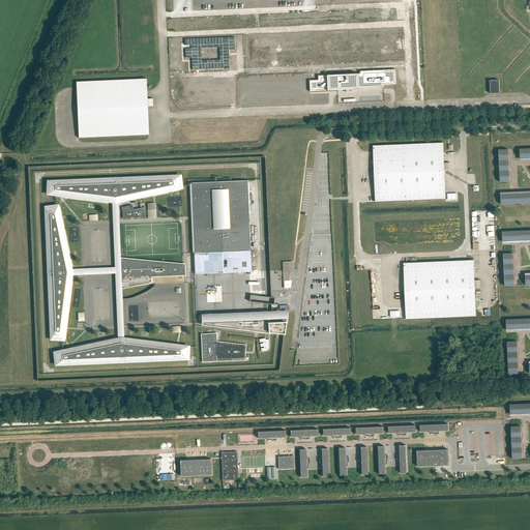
[(193,70),(230,68),(229,50),(235,50),(234,37),(185,39),(185,46),(192,46),(192,49),(185,49),(185,58),(192,58),(193,70)]
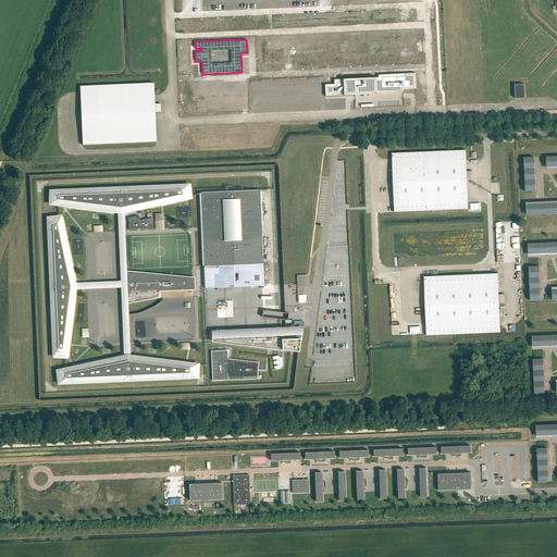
[(334,84),(325,85),(325,97),(333,96),(333,90),(341,90),(342,96),(403,93),(403,89),(416,89),(416,73),(378,75),(378,77),(334,79),(334,84)]
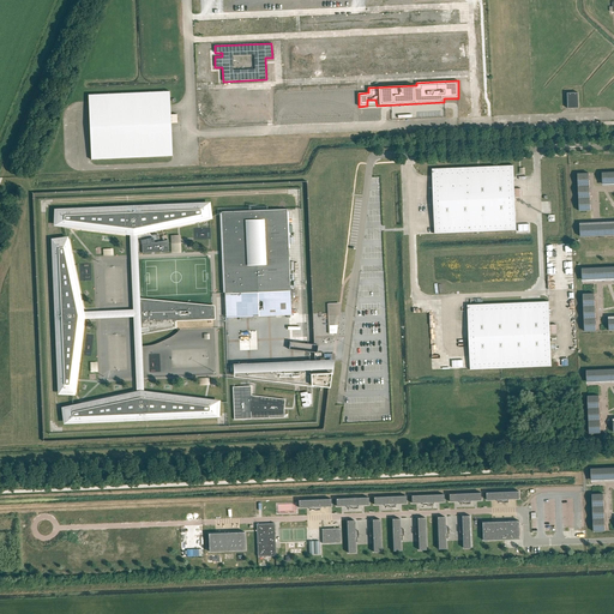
[(89,95),(91,160),(172,156),(170,124),(178,124),(178,115),(170,115),(169,91),(89,95)]
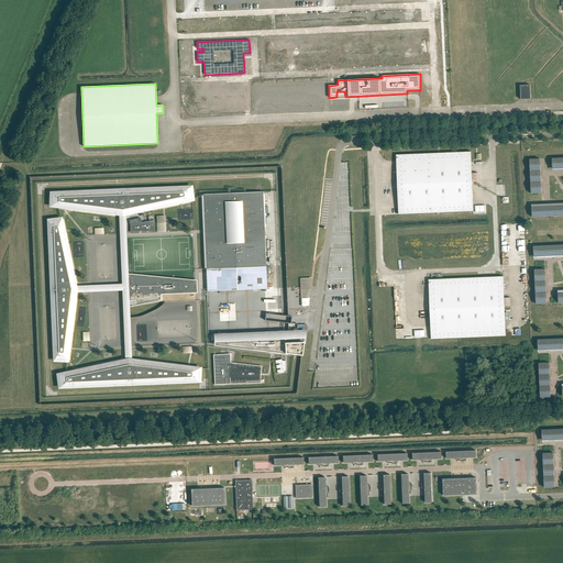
[(530,85),(520,86),(521,100),(531,99),(530,85)]
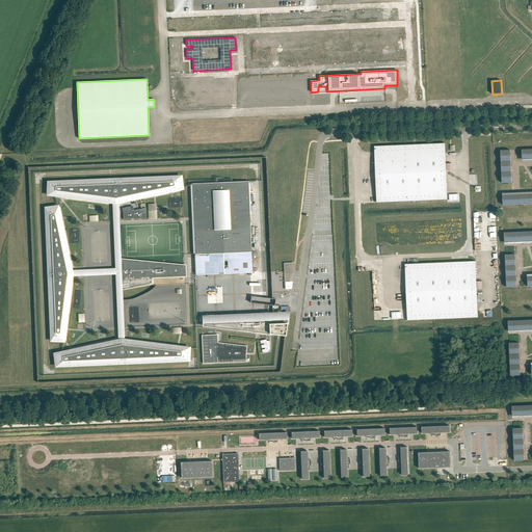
[(374,147),(376,203),(447,200),(446,171),(452,171),(451,163),(446,163),(445,143),(374,147)]
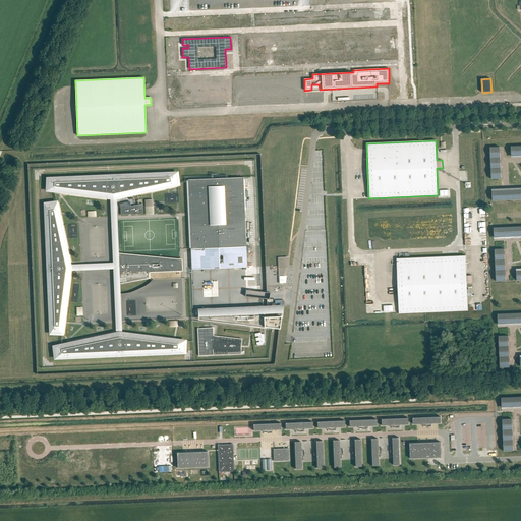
[(520,146),(511,147),(511,157),(514,157),(517,157),(517,156),(520,156),(520,146)]
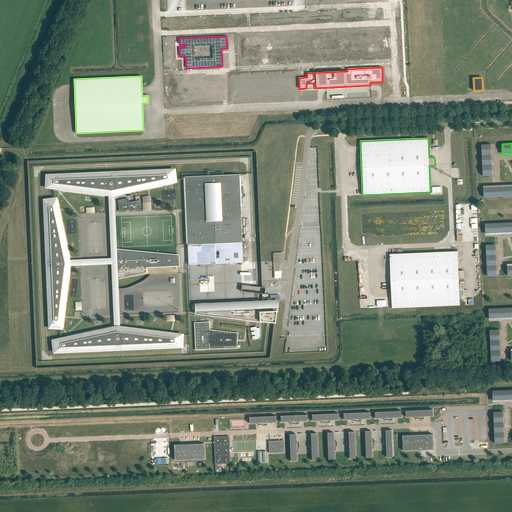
[(493,163),(492,160),(492,153),(492,150),(491,150),(491,145),(482,145),(483,176),(493,176),(492,173),(493,173),(493,170),(492,170),(492,163),(493,163)]
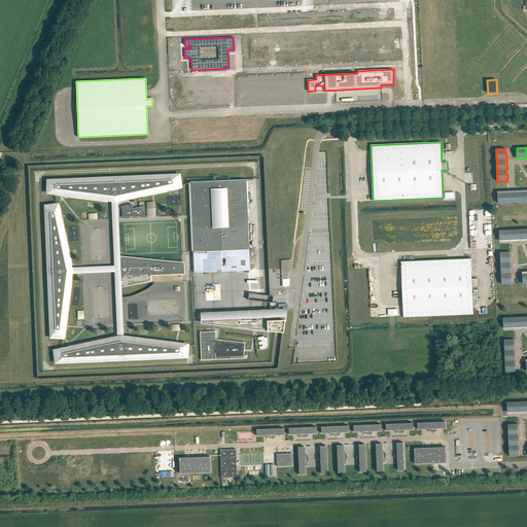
[(49,181),(48,192),(114,201),(180,187),(178,175),(49,181)]
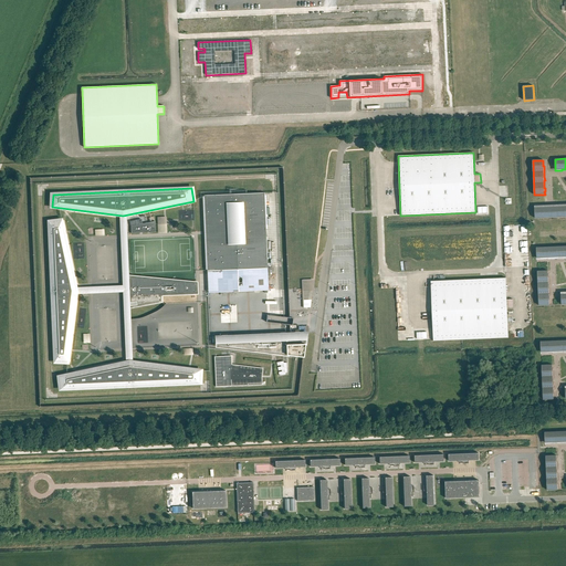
[(268,269),(264,192),(205,196),(208,271),(212,271),(213,293),(243,291),(269,291),(268,269)]
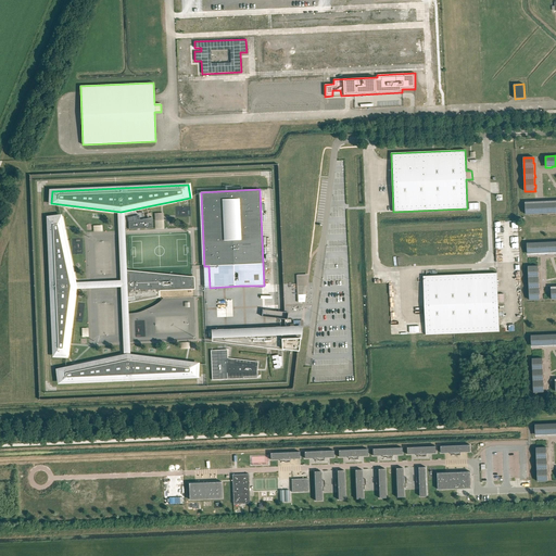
[(555,202),(554,203),(551,203),(543,203),(539,203),(539,204),(532,204),(532,203),(528,204),(526,204),(526,215),(555,213),(555,202)]
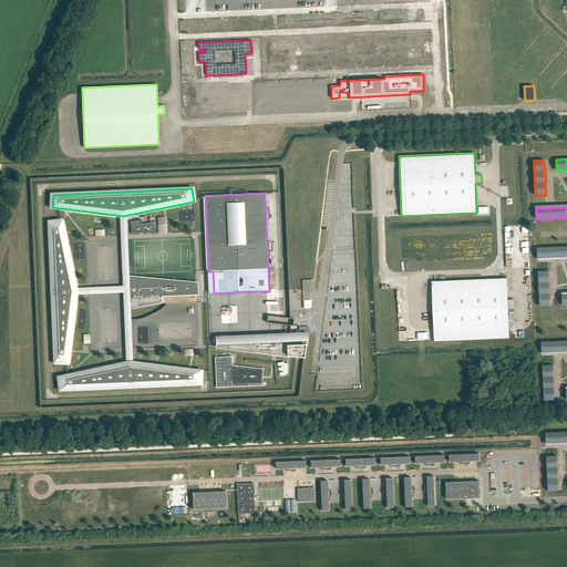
[(158,234),(168,234),(167,217),(158,217),(158,234)]
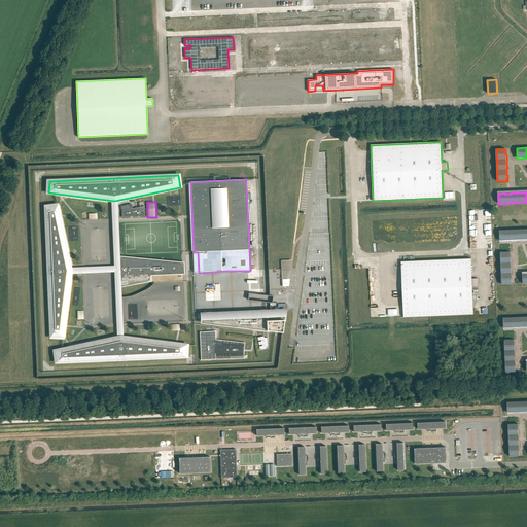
[(45,207),(51,337),(63,337),(71,271),(57,206),(45,207)]
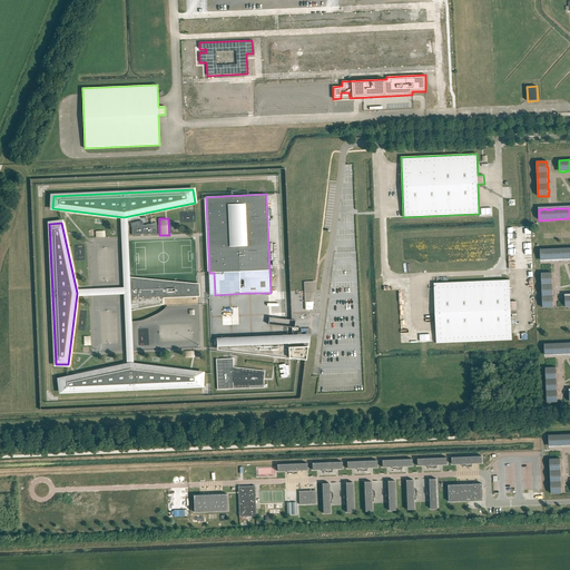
[(156,223),(133,228),(133,235),(157,234),(156,223)]
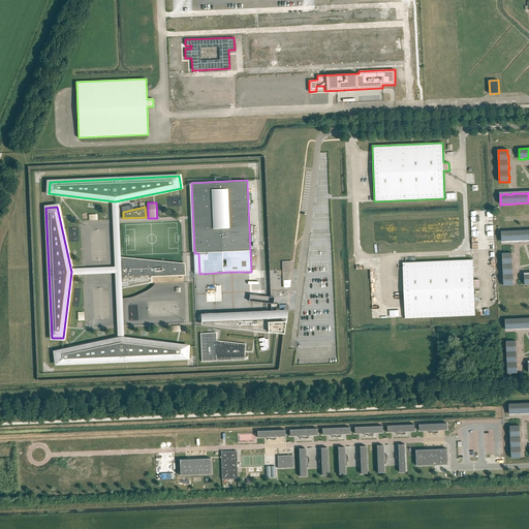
[(528,229),(501,231),(502,242),(504,242),(507,242),(507,241),(515,241),(515,242),(519,241),(525,241),(528,241),(528,240),(528,229)]
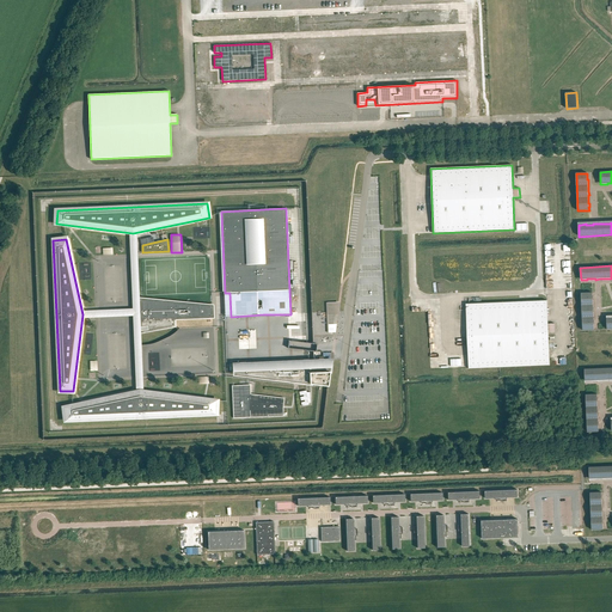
[(594,320),(593,312),(594,312),(594,308),(593,308),(593,300),(594,300),(593,297),(593,293),(581,293),(583,331),(594,330),(594,324),(594,320)]
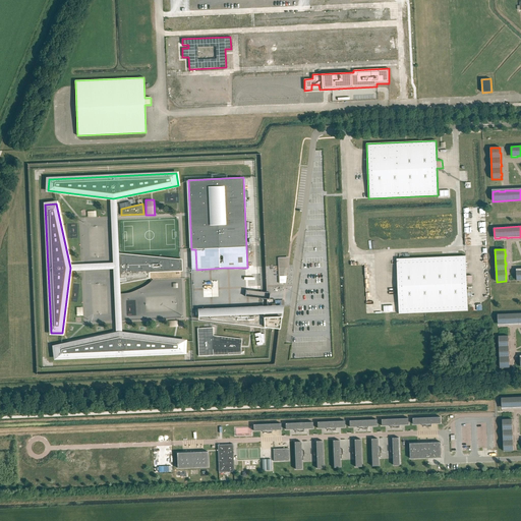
[(180,259),(119,253),(119,266),(120,284),(150,279),(150,273),(182,271),(182,259),(180,259)]
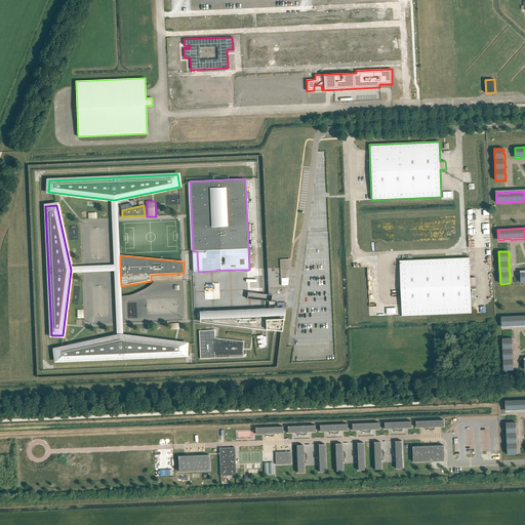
[(470,278),(469,257),(400,260),(402,316),(472,313),(471,285),(476,285),(476,278),(470,278)]
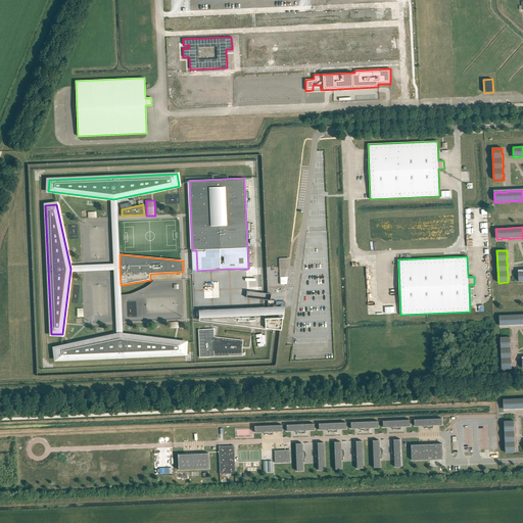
[(289,258),(279,258),(280,284),(286,284),(289,258)]
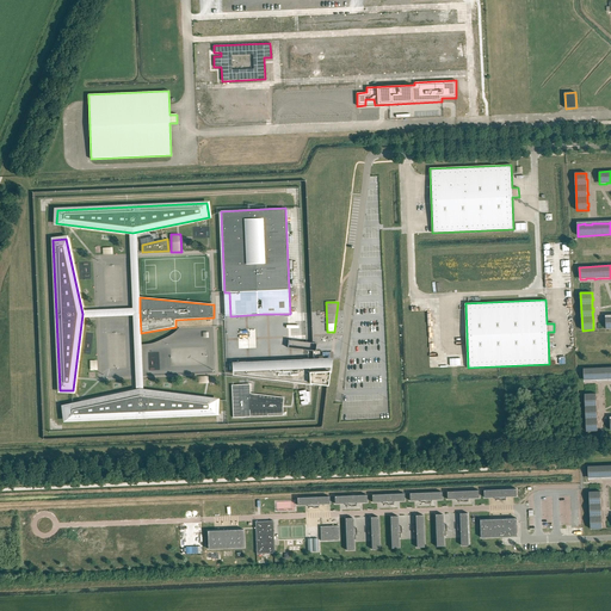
[(250,340),(239,341),(240,349),(255,347),(255,335),(250,335),(250,340)]
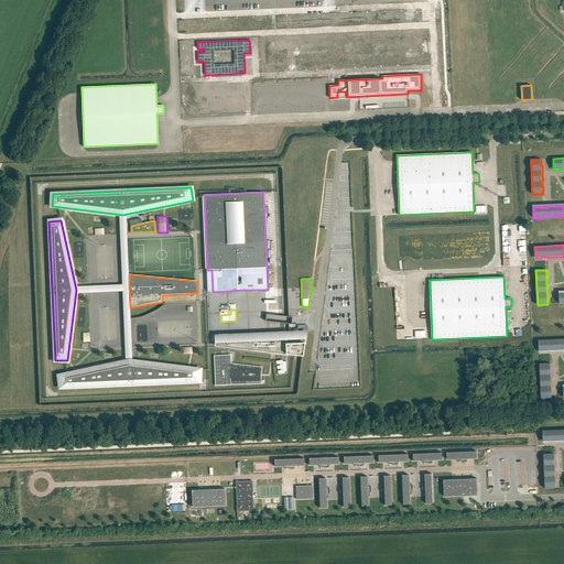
[(290,332),(214,335),(215,346),(288,356),(288,354),(295,354),(303,355),(304,356),(307,331),(290,332)]
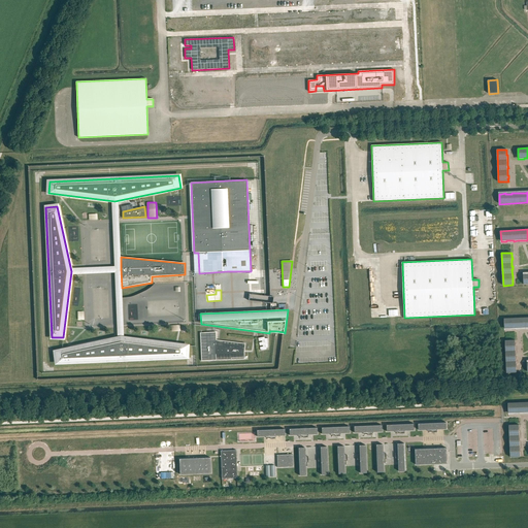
[(527,318),(504,319),(504,329),(507,328),(507,329),(510,329),(510,328),(518,328),(521,328),(527,327),(527,318)]
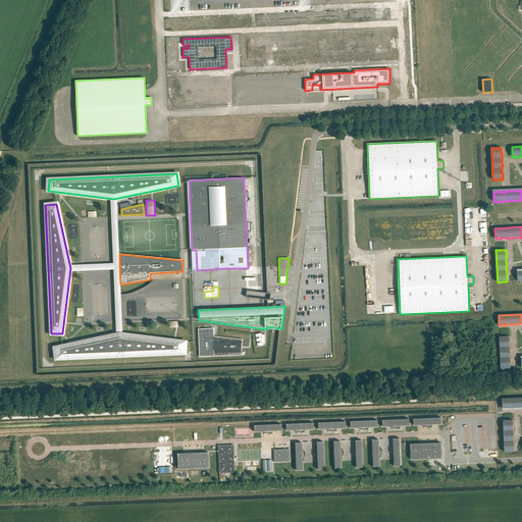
[(213,328),(198,329),(199,357),(242,355),(242,349),(242,346),(243,340),(214,336),(213,328)]
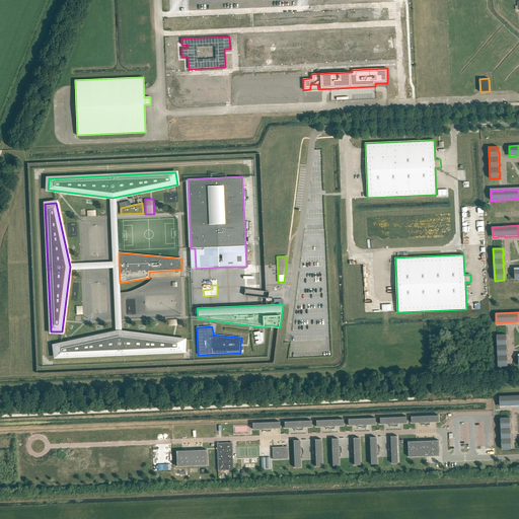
[(183,340),(119,331),(55,346),(56,357),(183,352),(183,340)]
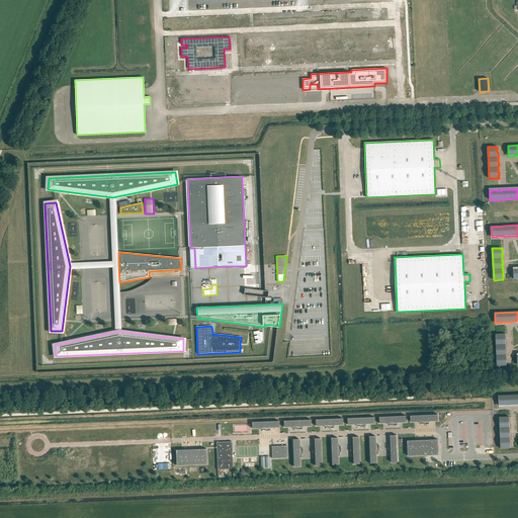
[(259,331),(253,332),(254,335),(257,334),(257,336),(254,336),(254,339),(258,339),(258,340),(255,341),(255,344),(261,343),(261,341),(263,341),(263,332),(259,332),(259,331)]
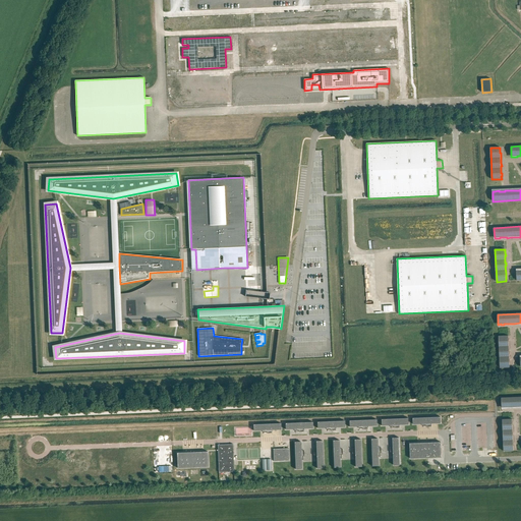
[(509,359),(509,352),(510,352),(509,349),(509,342),(509,338),(508,338),(508,336),(499,336),(500,367),(510,367),(510,362),(510,359),(509,359)]
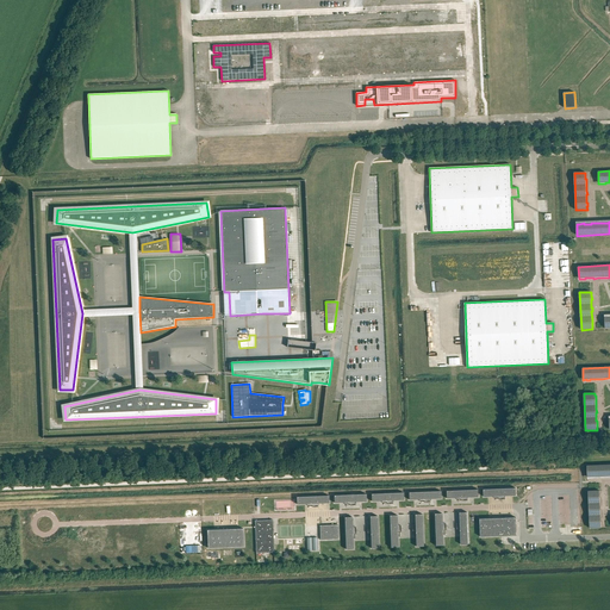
[(609,465),(587,466),(587,477),(590,477),(590,478),(595,478),(595,477),(603,477),(607,477),(609,475),(609,465)]
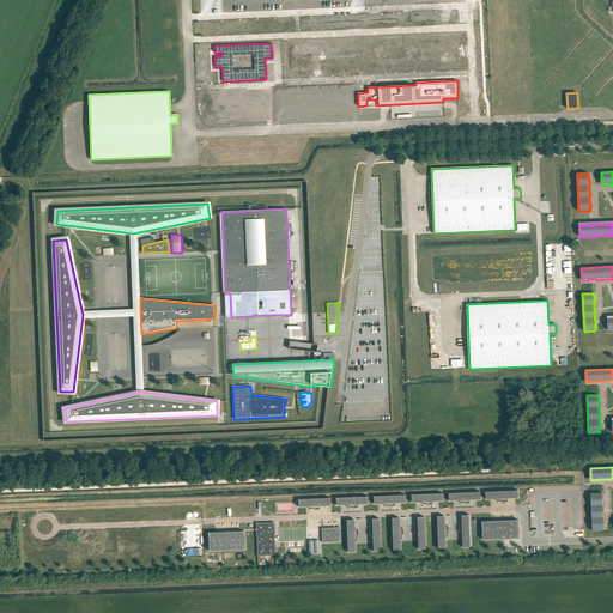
[(604,521),(604,513),(604,509),(602,501),(604,501),(604,496),(602,496),(602,493),(592,493),(593,530),(604,530),(604,525),(605,525),(605,521),(604,521)]
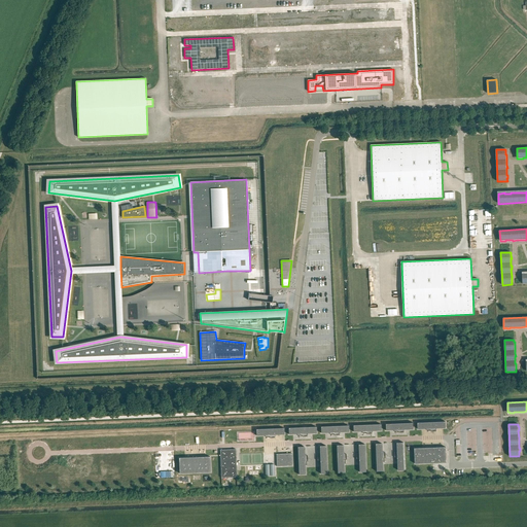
[(446,463),(446,448),(415,449),(415,464),(446,463)]
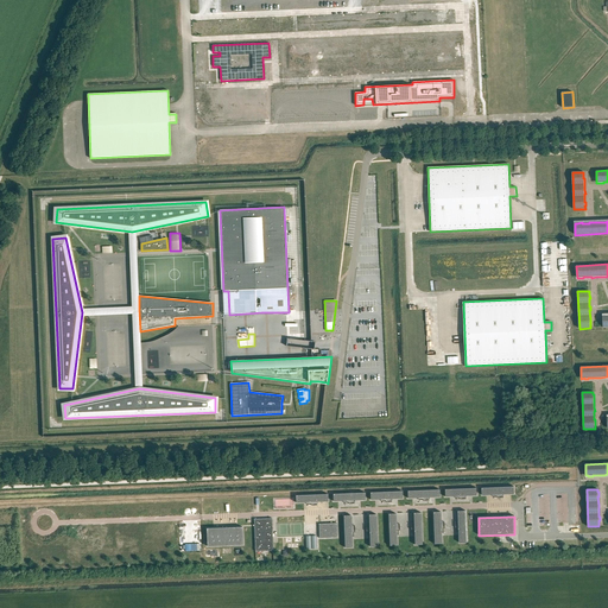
[(272,519),(254,520),(255,551),(273,551),(272,519)]
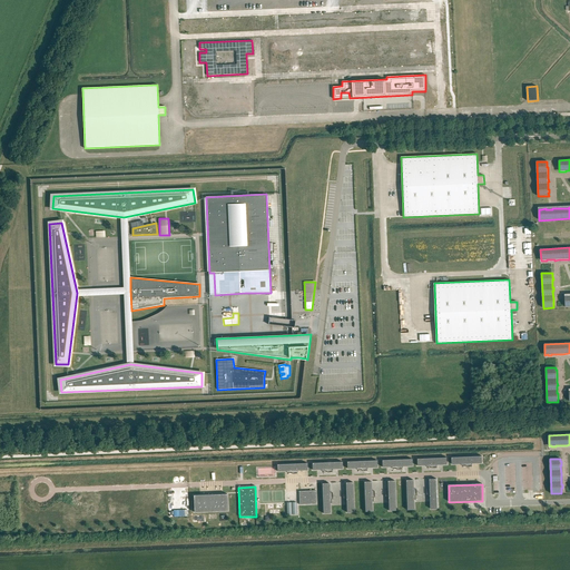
[(316,504),(316,491),(300,491),(300,504),(316,504)]
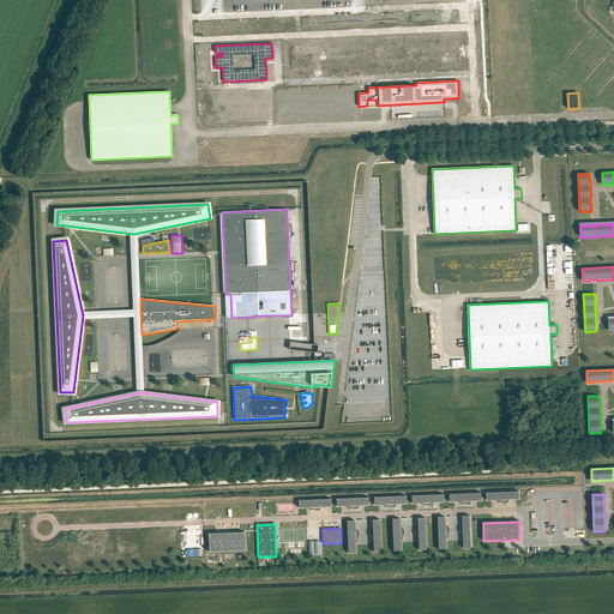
[(246,551),(245,533),(209,534),(210,552),(246,551)]
